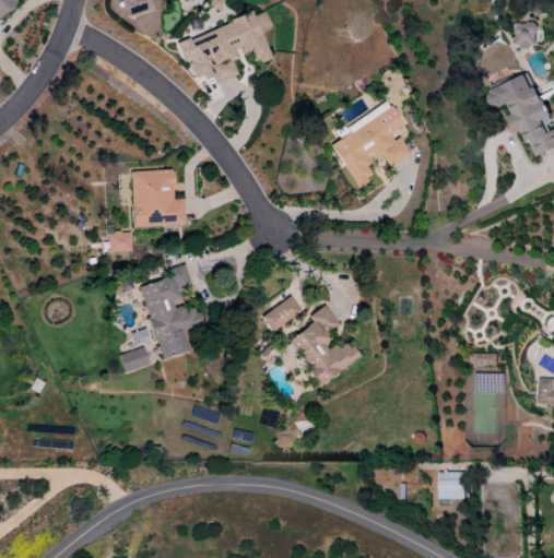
[(0,0),(0,16),(2,19),(19,1),(16,0),(0,0)]
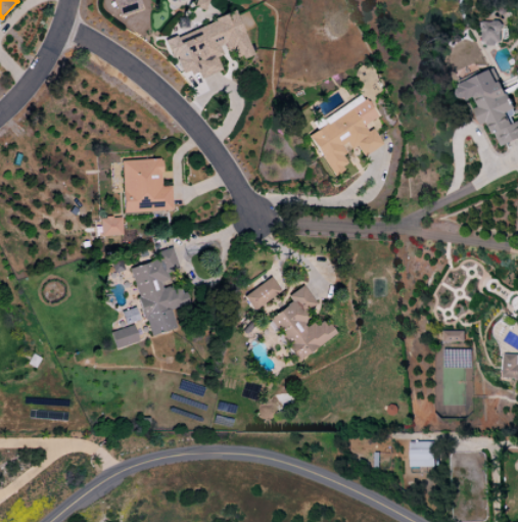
[(115,0),(123,16),(145,7),(142,0),(115,0)]
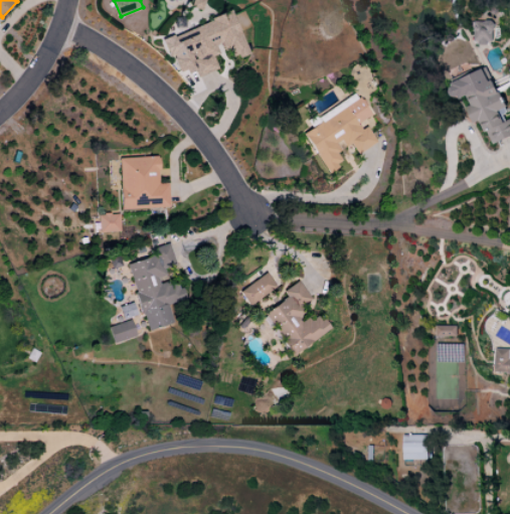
[(204,9),(206,0),(195,0),(193,6),(204,9)]
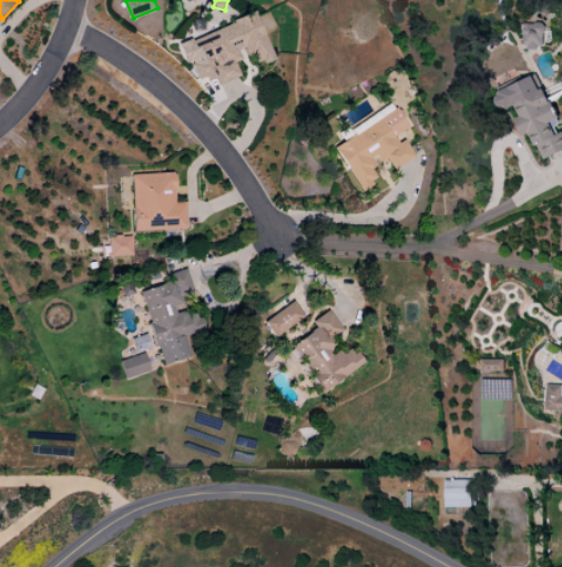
[(277,58),(258,12),(182,43),(198,83),(216,76),(220,84),(243,74),(237,61),(243,59),(239,50),(249,47),(257,66),(277,58)]
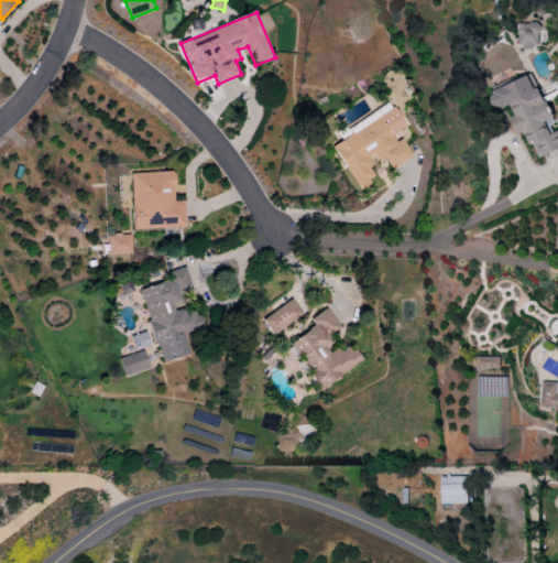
[(544,46),(544,21),(523,22),(523,46),(544,46)]
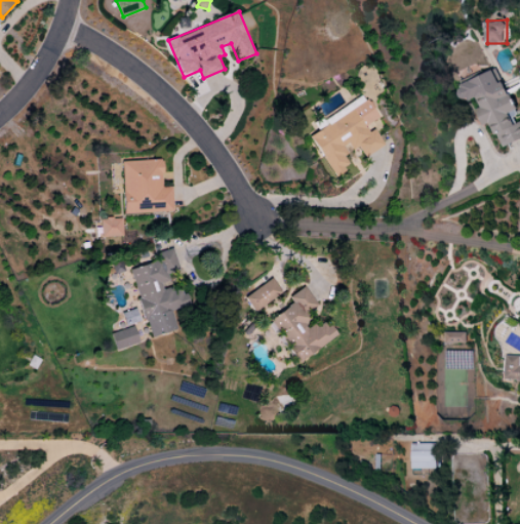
[(506,146),(519,139),(519,111),(498,68),(461,86),(468,102),(480,95),(486,107),(481,109),(487,124),(494,121),(506,146)]
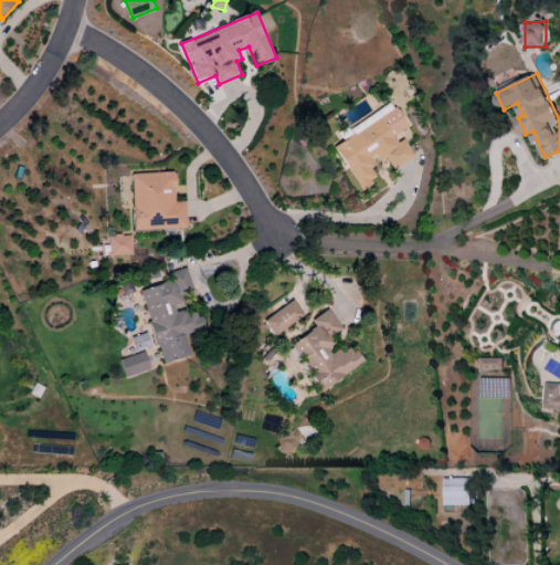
[(333,145),(360,187),(377,177),(371,168),(388,157),(394,168),(414,156),(399,133),(409,126),(392,101),(360,123),(362,125),(333,145)]
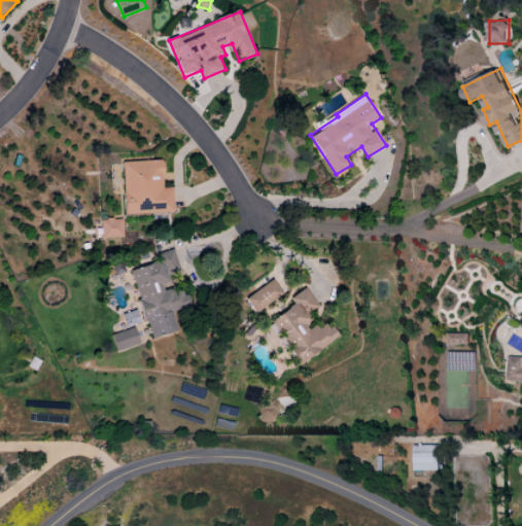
[(127,213),(176,211),(175,186),(166,186),(165,160),(125,161),(127,213)]
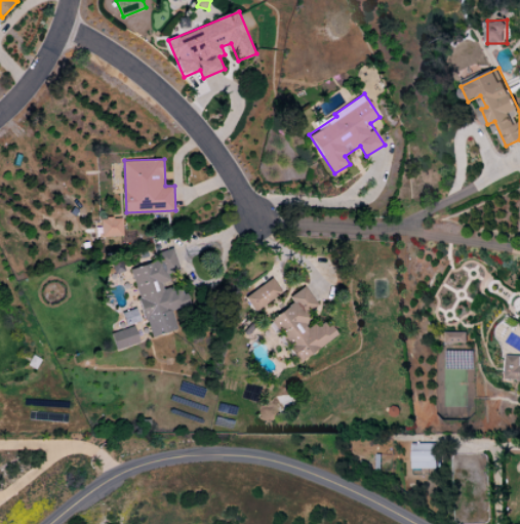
[(104,237),(124,235),(124,216),(103,218),(104,237)]
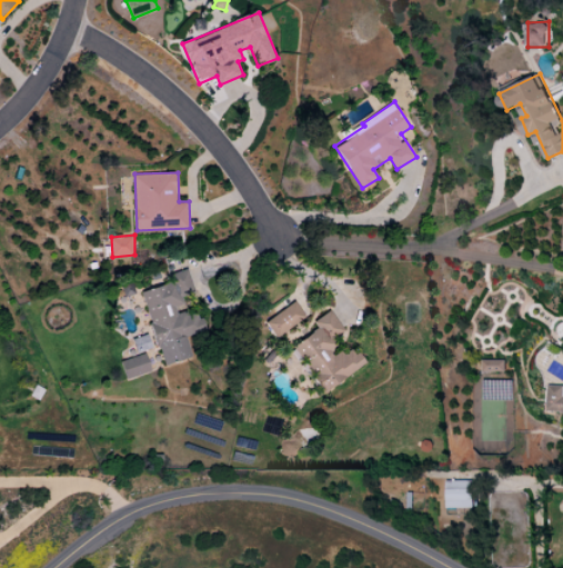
[(142,288),(164,365),(194,357),(188,336),(207,330),(201,311),(188,315),(182,296),(197,292),(191,273),(142,288)]
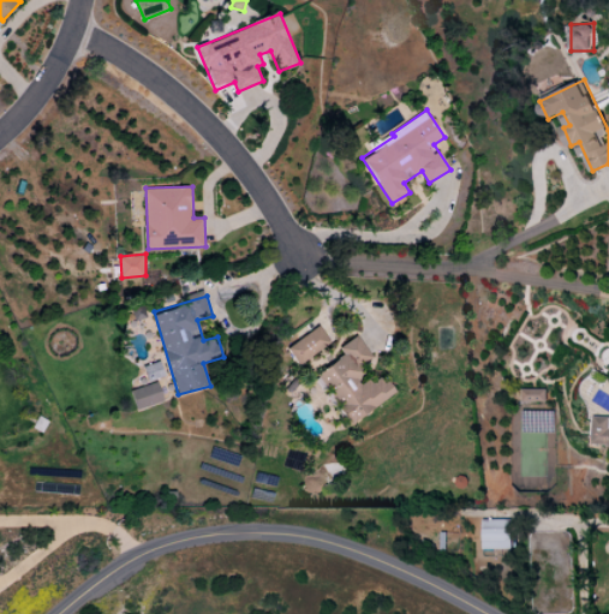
[(280,351),(290,368),(332,344),(322,327),(280,351)]
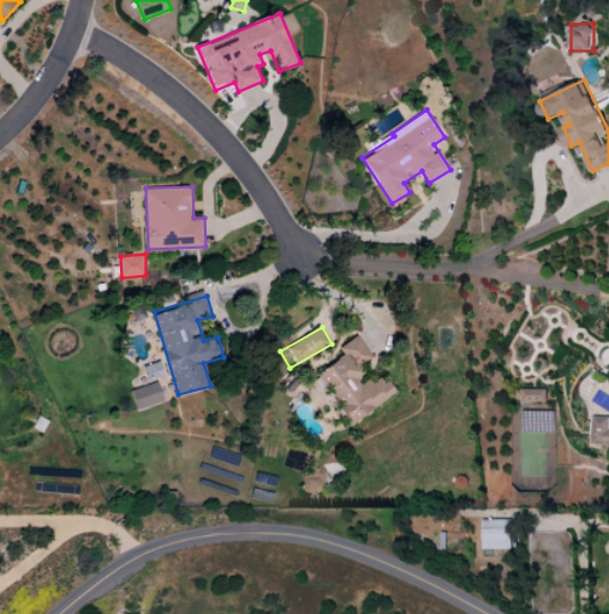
[(398,394),(383,371),(368,382),(358,368),(374,357),(359,335),(341,346),(346,355),(318,373),(351,424),(398,394)]
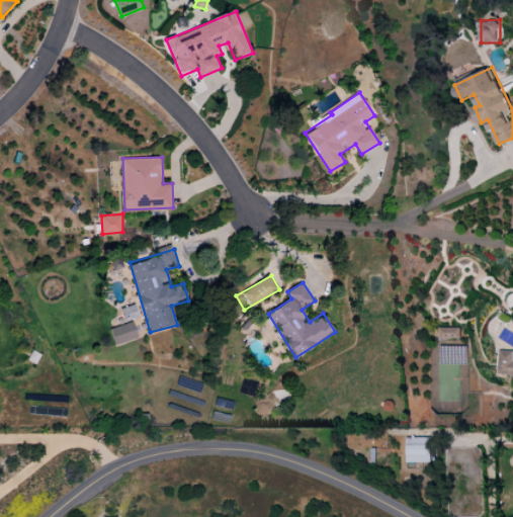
[(111,327),(115,344),(139,339),(135,322),(111,327)]
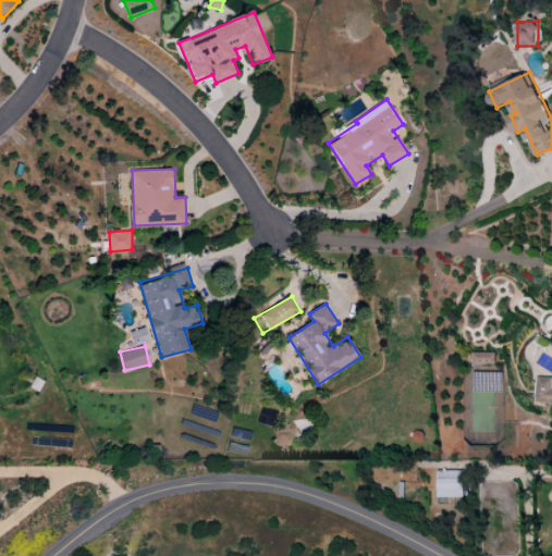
[(499,362),(499,350),(477,350),(476,361),(499,362)]
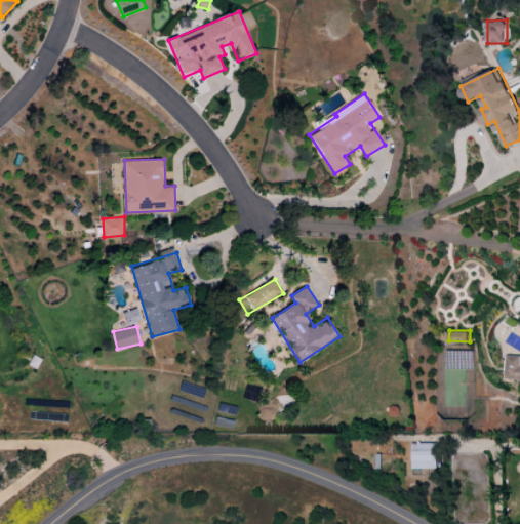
[(440,467),(440,442),(416,442),(416,467),(440,467)]
